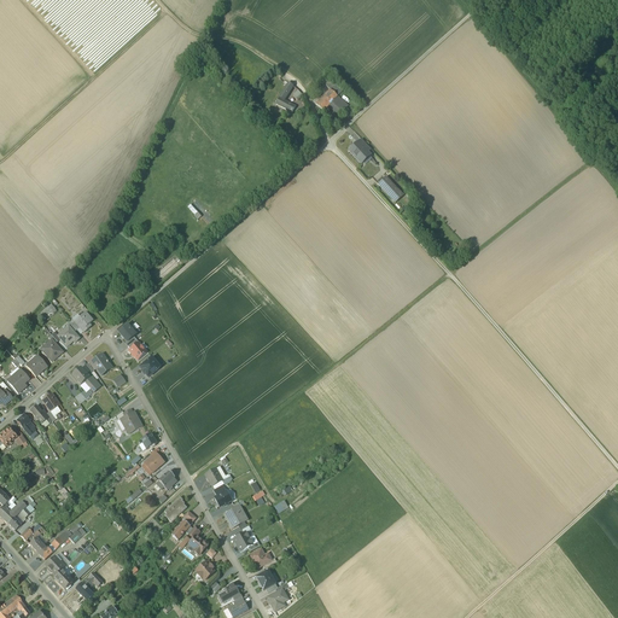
[(331,77),(325,82),(330,88),(331,88),(336,83),(331,77)]
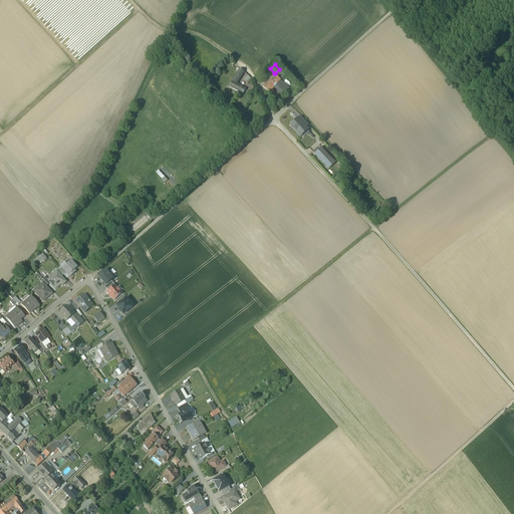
[(239,68),(232,80),(236,83),(244,70),(239,68)]
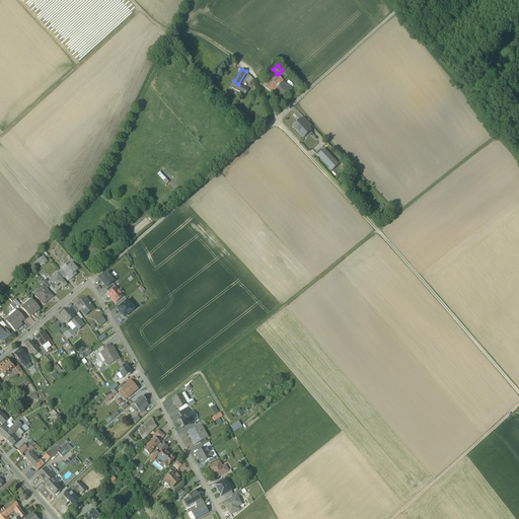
[(282,70),(278,74),(283,80),(284,79),(287,75),(282,70)]
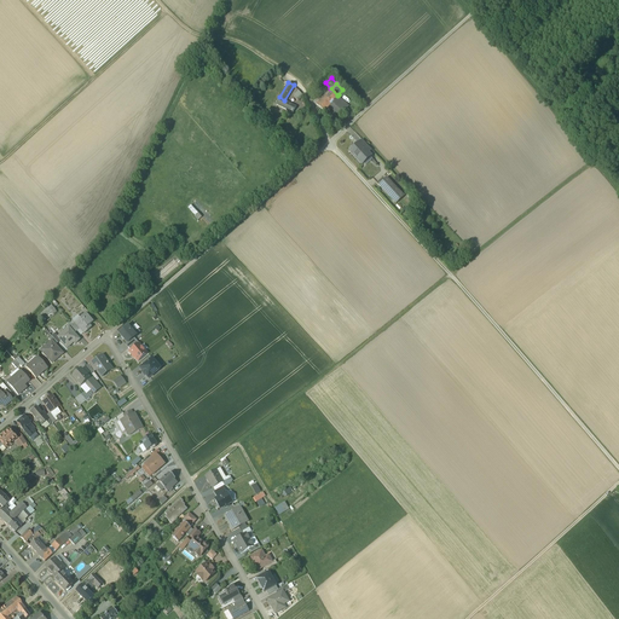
[(328,94),(320,100),(319,99),(322,98),(320,97),(316,103),(324,110),(329,105),(337,96),(331,88),(330,88),(327,93),(328,94)]
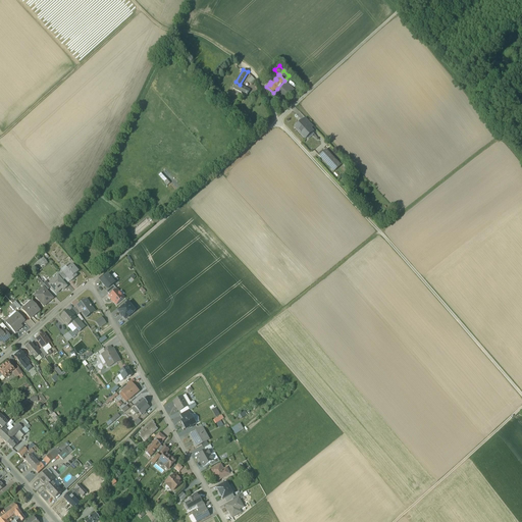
[(284,81),(277,89),(282,93),(282,92),(285,95),(290,92),(294,88),(291,85),(289,88),(288,86),(290,84),(288,82),(285,80),(284,81)]
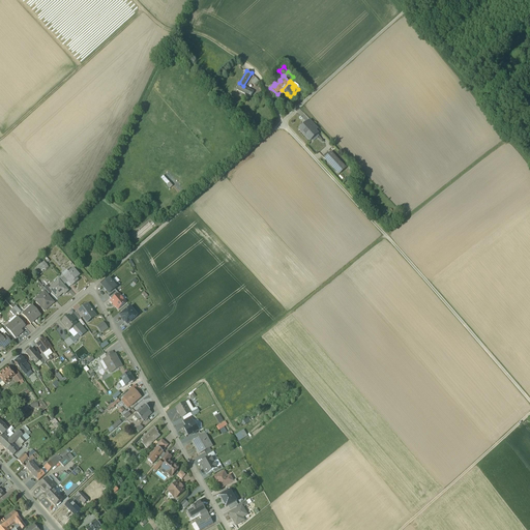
[(243,86),(239,83),(234,91),(247,98),(253,91),(243,86)]
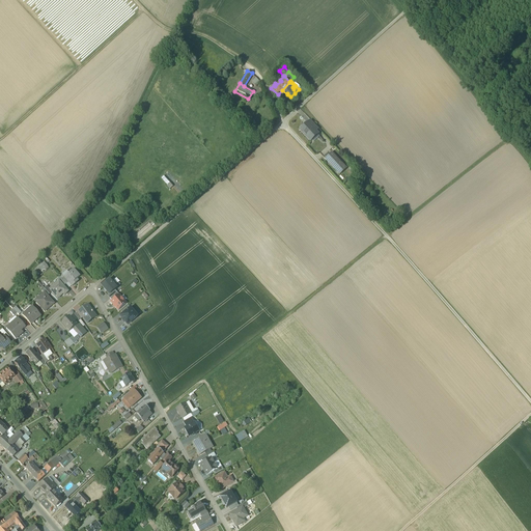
[(311,126),(307,121),(300,129),(310,140),(318,133),(315,130),(315,131),(311,126)]
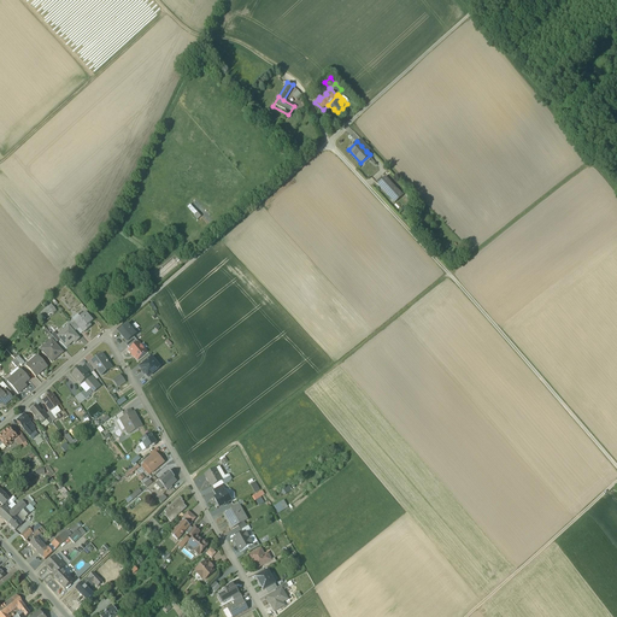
[(403,194),(386,176),(377,183),(394,201),(403,194)]
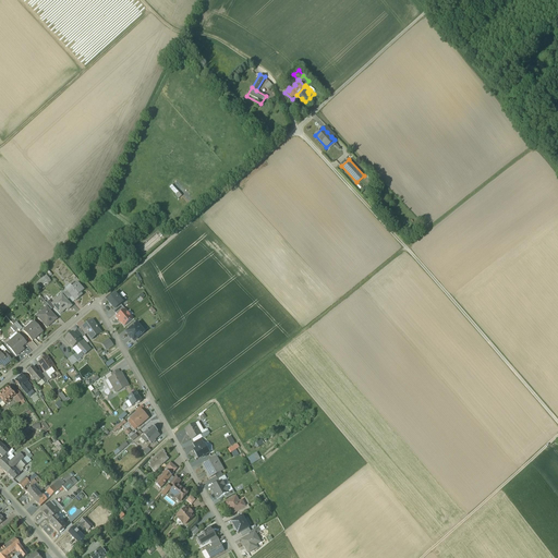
[(178,196),(181,194),(172,182),(169,184),(178,196)]
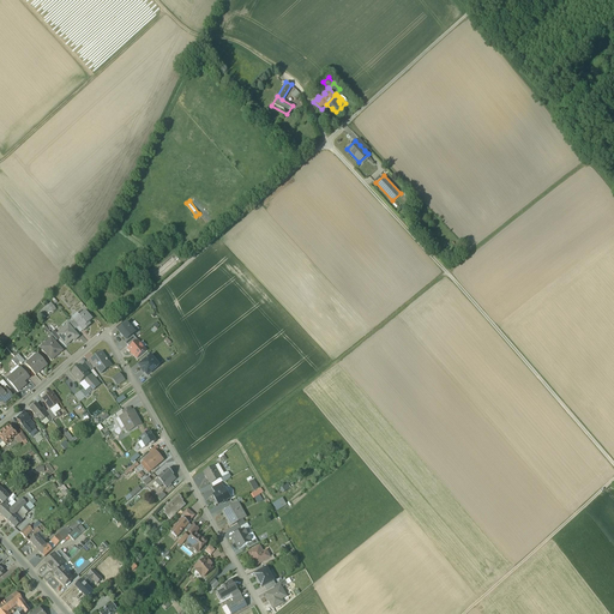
[(427,220),(419,212),(413,220),(420,227),(427,220)]
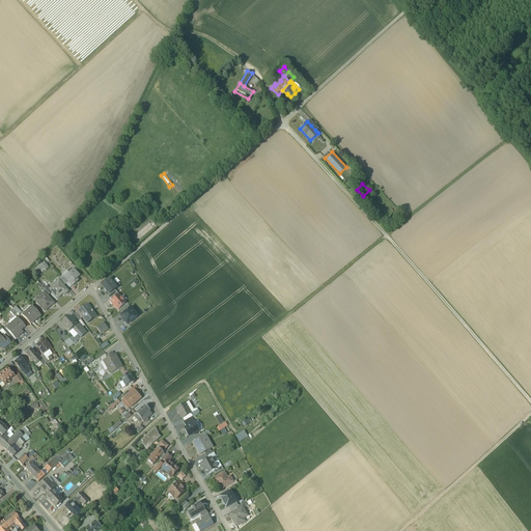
[(74,268),(64,276),(68,281),(73,285),(77,282),(75,280),(80,275),(74,268)]
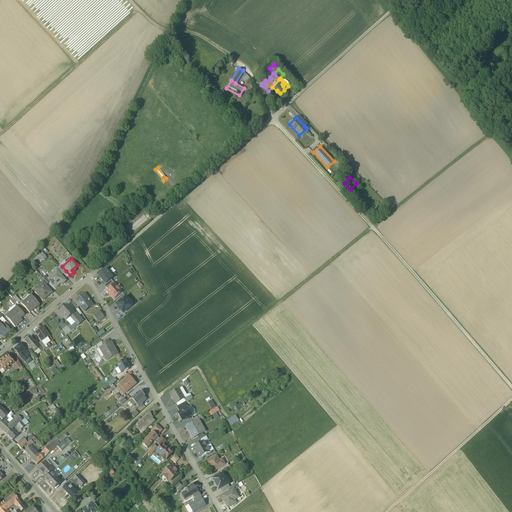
[(59,268),(58,267),(55,269),(56,271),(57,270),(61,275),(63,273),(59,268)]
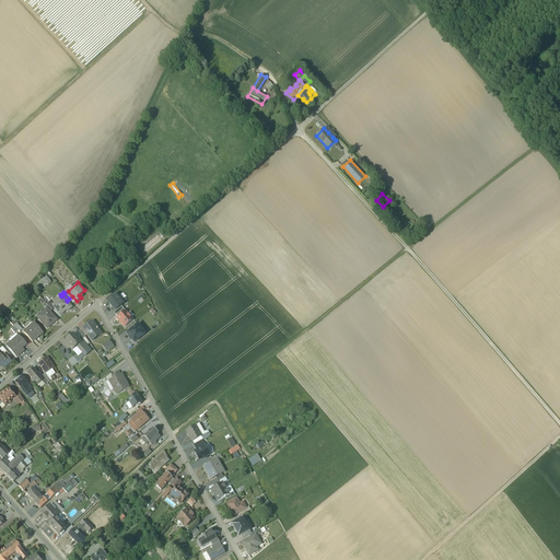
[(117,292),(107,301),(115,310),(120,304),(125,302),(121,299),(123,299),(119,295),(117,292)]
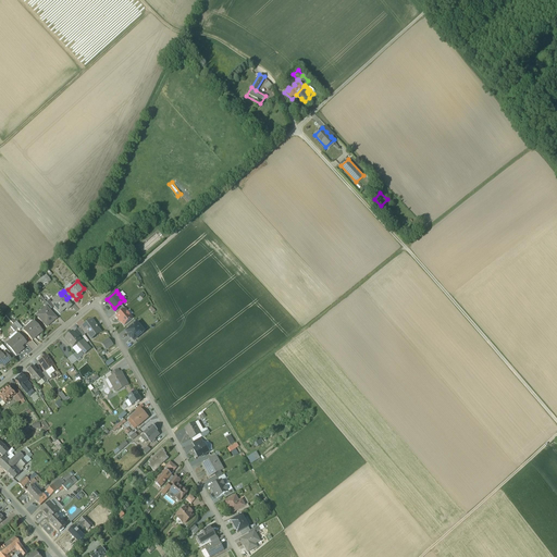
[(61,295),(58,297),(59,299),(53,304),(60,312),(66,307),(67,308),(72,305),(66,299),(62,294),(61,295)]
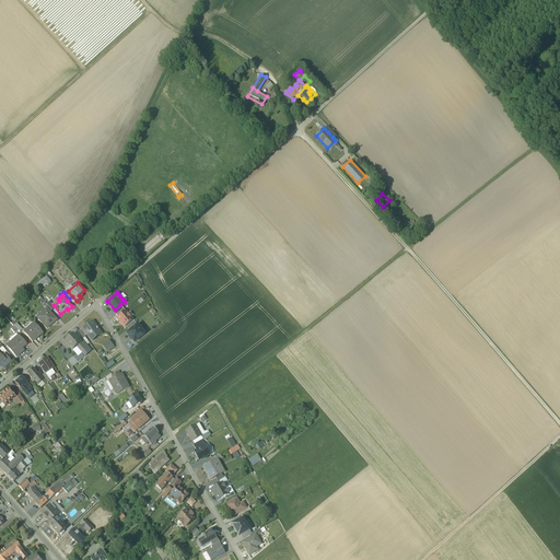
[(116,314),(124,307),(120,304),(115,310),(113,311),(116,314)]
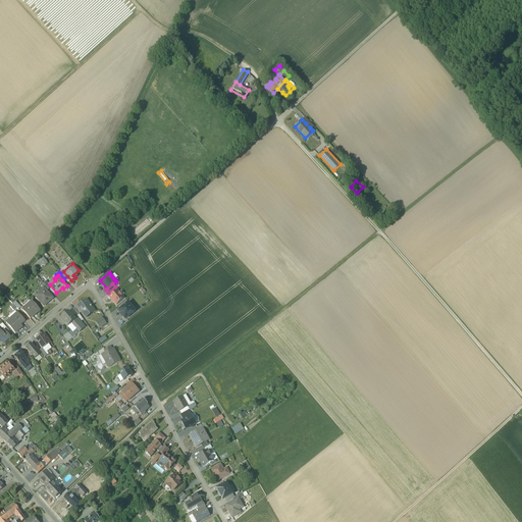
[(47,291),(44,286),(43,288),(35,295),(44,306),(53,298),(47,291)]
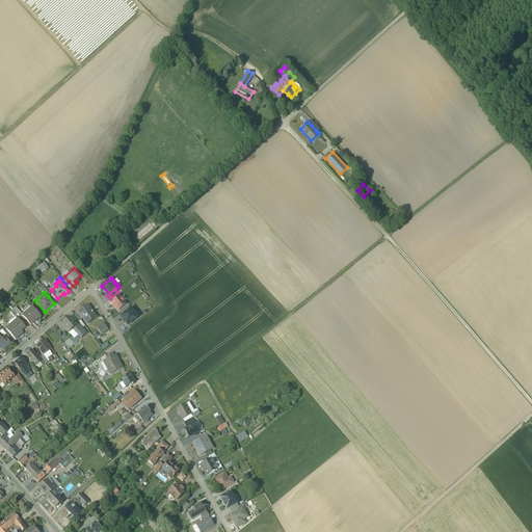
[(110,298),(112,300),(118,295),(120,294),(117,292),(110,298)]
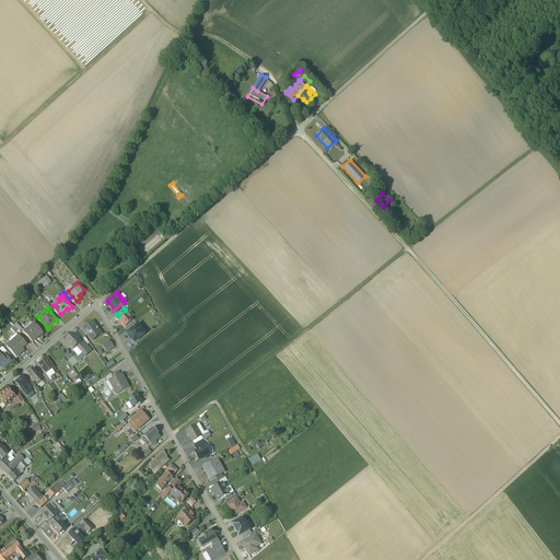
[(125,325),(132,319),(125,311),(118,316),(117,317),(125,325)]
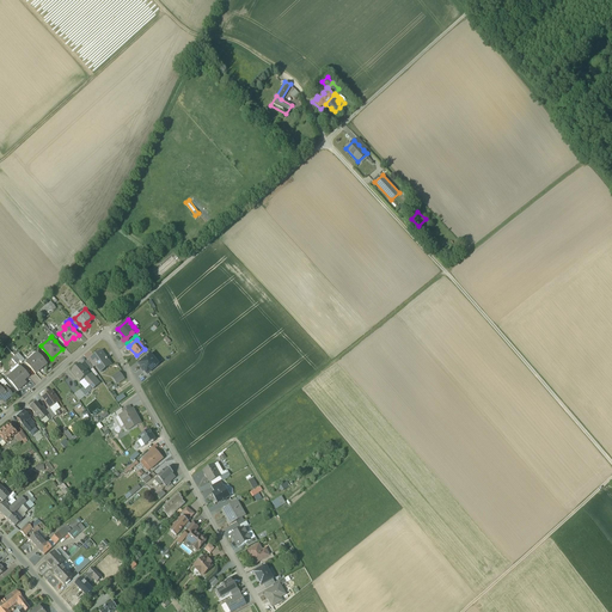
[(105,359),(101,350),(92,356),(96,363),(101,371),(109,365),(111,363),(108,359),(106,357),(105,359)]
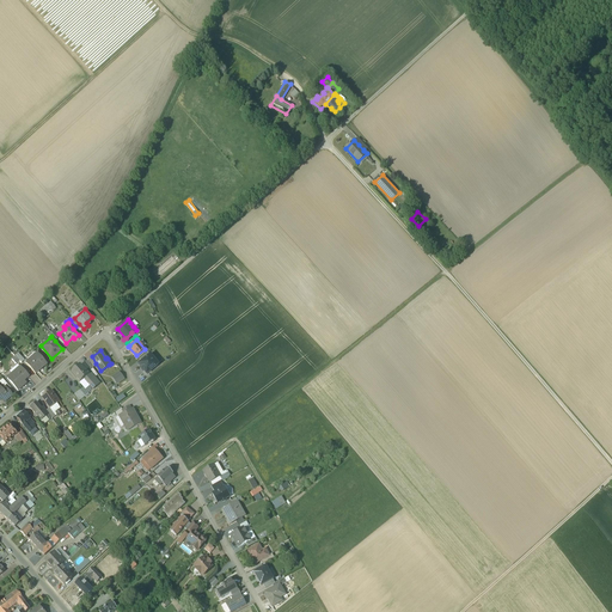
[(142,361),(151,354),(147,352),(139,359),(142,361)]
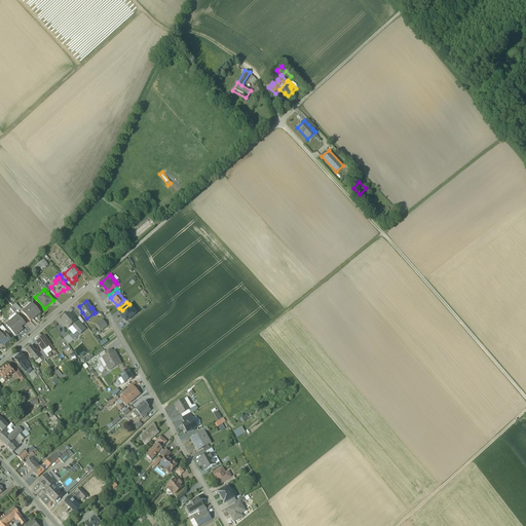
[(32,303),(23,311),(31,321),(40,312),(32,303)]
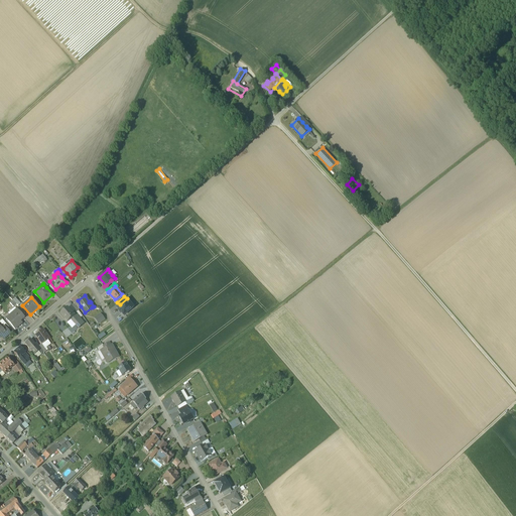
[(120,304),(117,307),(119,309),(118,310),(120,313),(121,312),(123,314),(133,306),(130,303),(131,302),(128,298),(127,298),(120,304)]
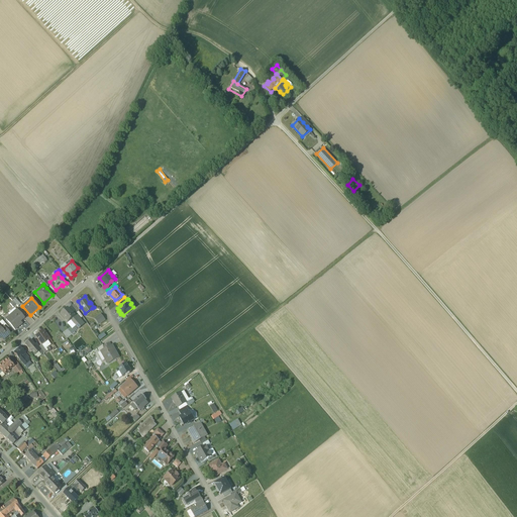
[(74,304),(71,307),(74,311),(74,312),(75,313),(79,311),(78,309),(74,304)]
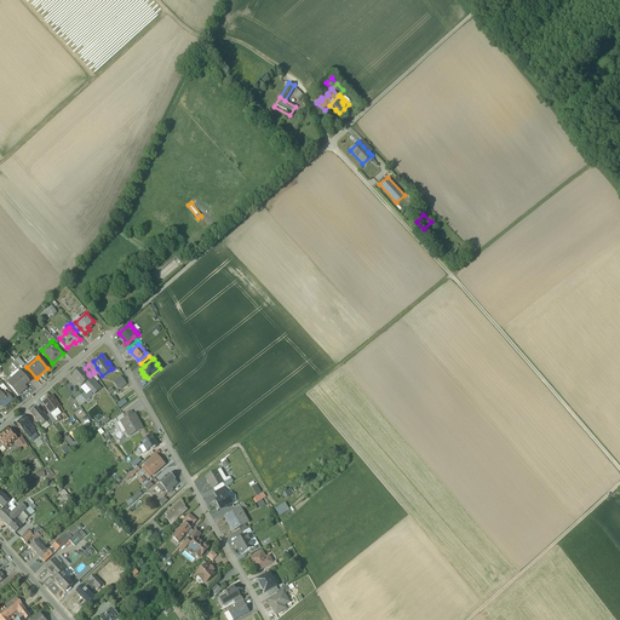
[(81,369),(73,375),(81,386),(85,383),(90,379),(86,375),(82,371),(81,369)]
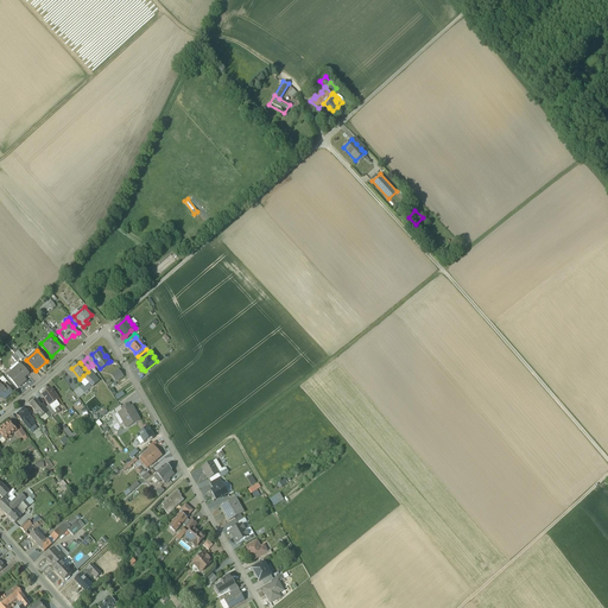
[(19,363),(7,375),(18,387),(23,384),(20,381),(29,373),(19,363)]
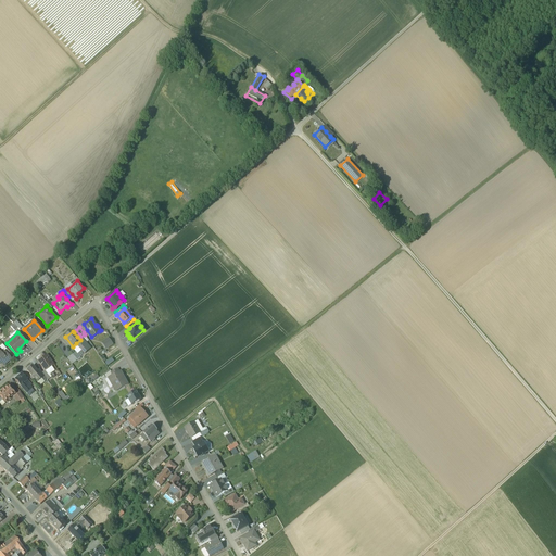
[(81,338),(80,340),(76,343),(85,352),(90,348),(81,338)]
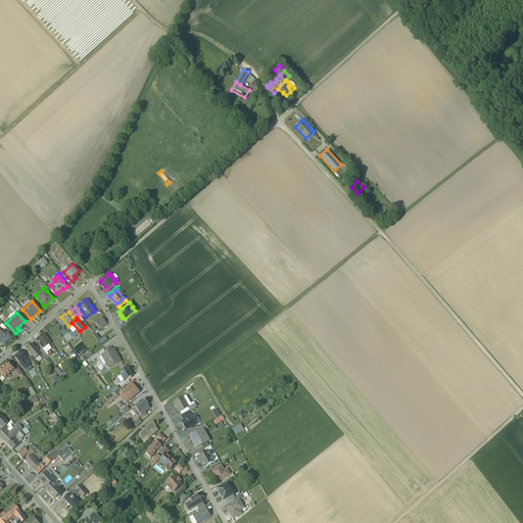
[(73,332),(70,330),(68,332),(73,338),(76,336),(75,335),(78,332),(76,329),(73,332)]
